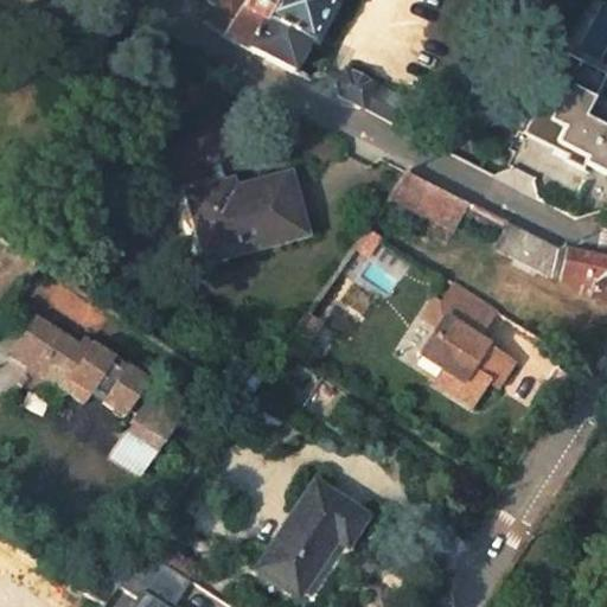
[(222,0),(206,23),(223,34),(246,0),(222,0)]
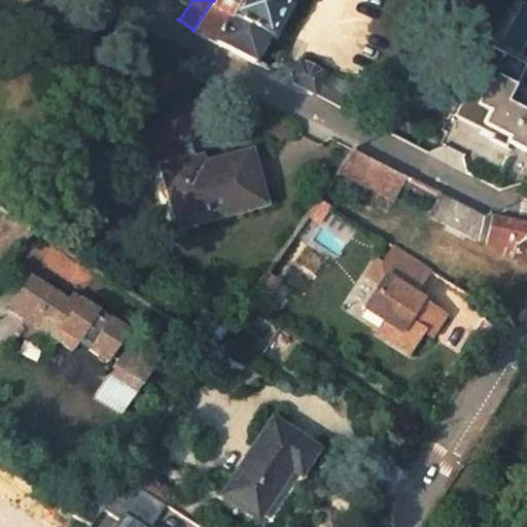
[(213,0),(194,30),(253,62),(267,37),(286,0),(213,0)]
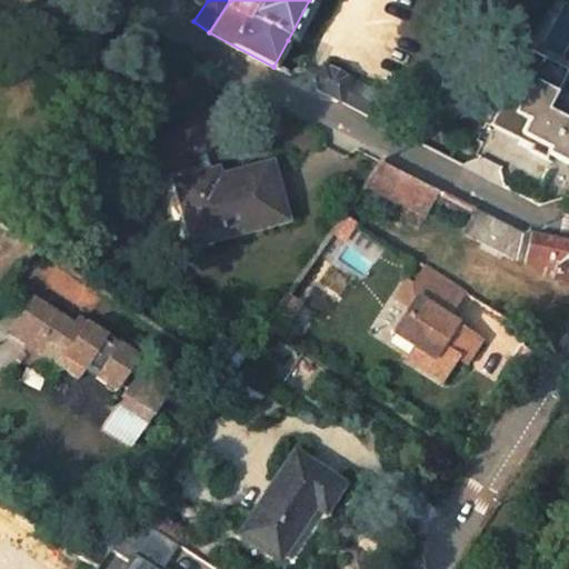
[(530,52),(492,123),(532,145),(530,148),(548,157),(550,152),(568,161),(568,122),(547,111),(567,71),(530,52)]
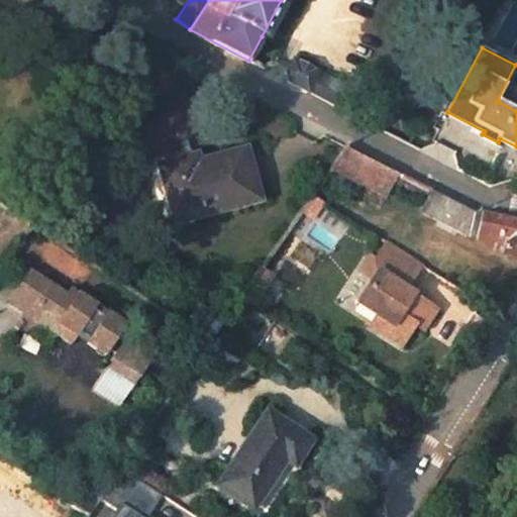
[(319,75),(293,61),(286,74),(287,76),(288,78),(288,81),(311,92),(319,75)]
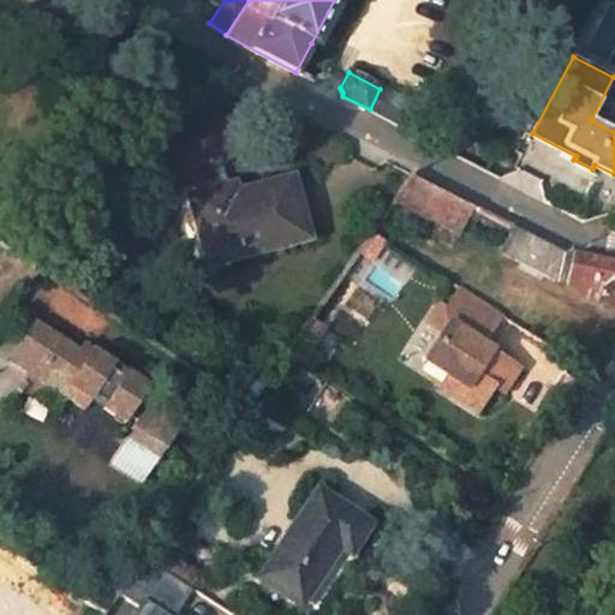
[(407,130),(418,109),(380,89),(370,109),(407,130)]
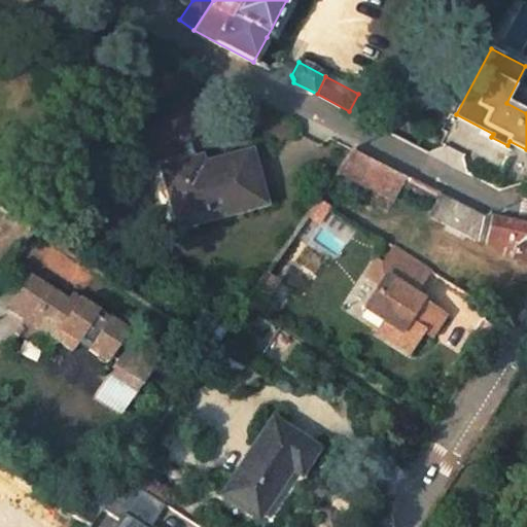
[(344,172),(399,202),(412,179),(358,151),(344,172)]
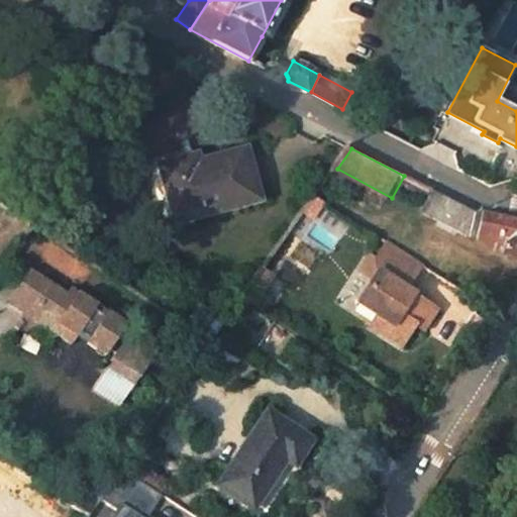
[(178,224),(262,202),(248,154),(199,167),(197,161),(163,170),(178,224)]
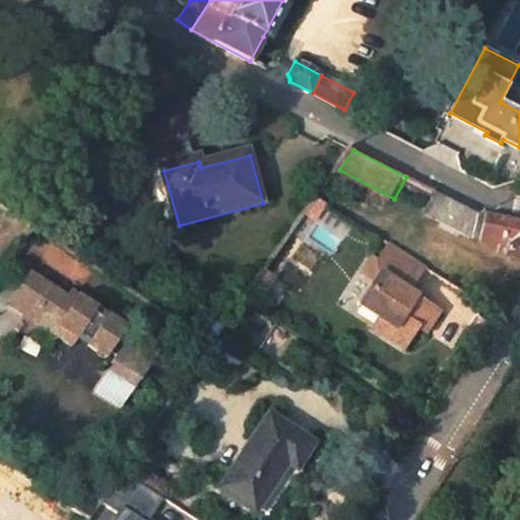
[(519,225),(490,219),(489,221),(442,196),(432,214),(485,244),(503,247),(500,260),(519,263),(519,225)]
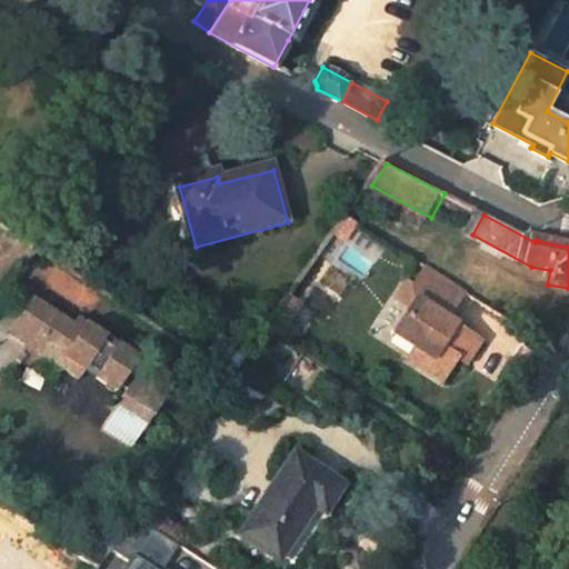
[(480,345),(447,323),(463,296),(425,271),(411,292),(405,289),(393,309),(407,318),(393,341),(417,357),(432,367),(425,378),(442,389),(458,363),(466,367),(480,345)]
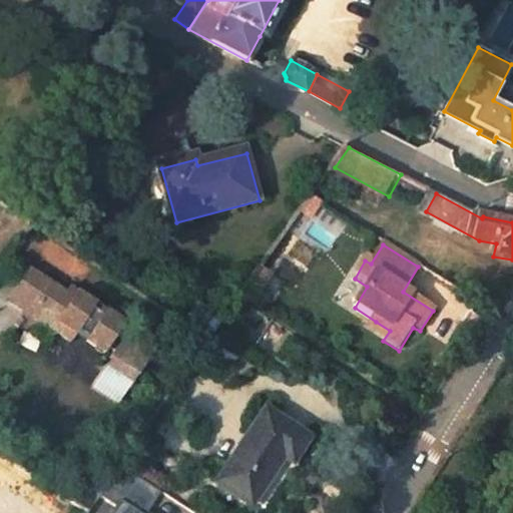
[(28,321),(50,286),(31,274),(7,307),(23,318),(28,321)]
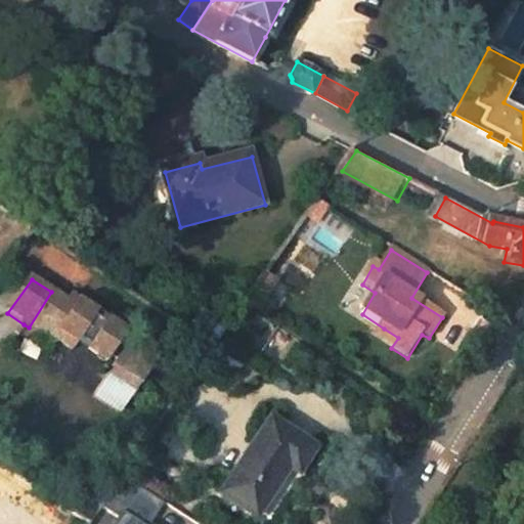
[(130,332),(74,296),(69,303),(51,292),(29,328),(54,344),(72,355),(79,346),(107,365),(130,332)]
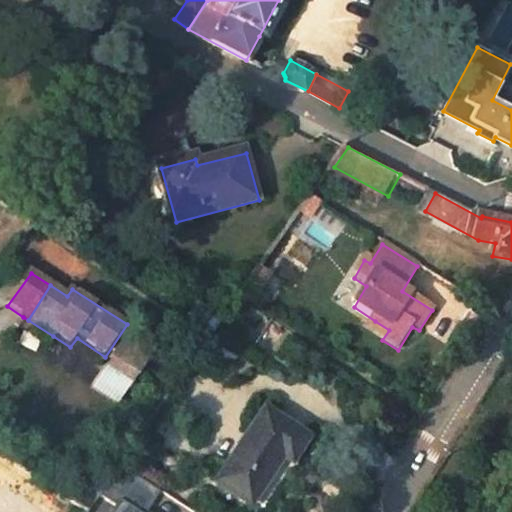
[(202,305),(186,327),(210,342),(225,320),(202,305)]
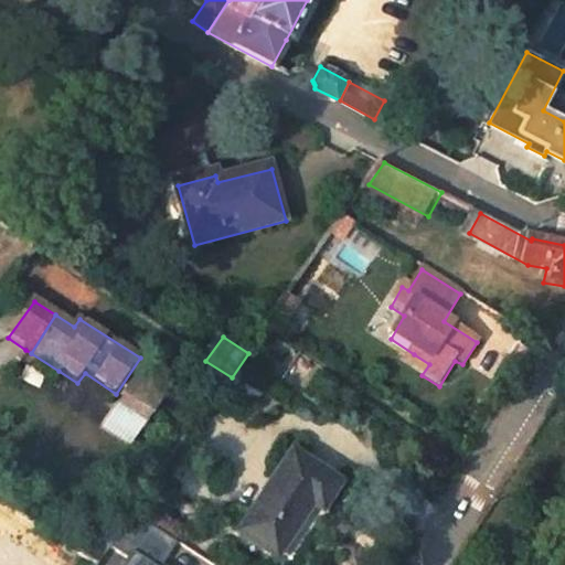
[(18,360),(51,382),(59,371),(31,353),(25,350),(18,360)]
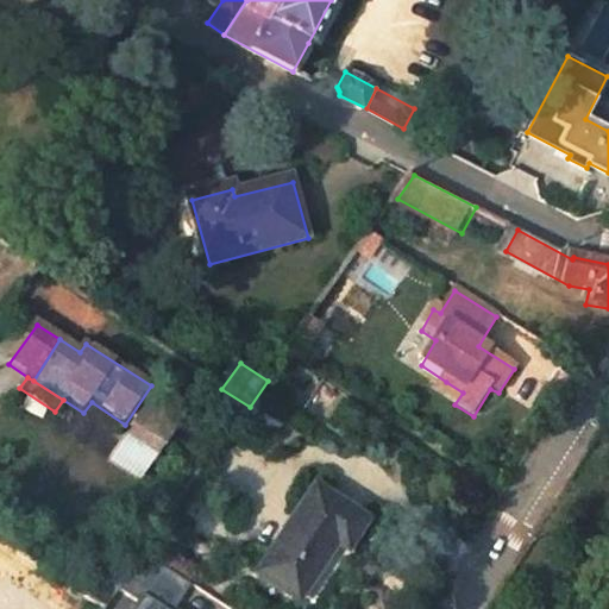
[(463,393),(446,382),(438,394),(454,405),(463,393)]
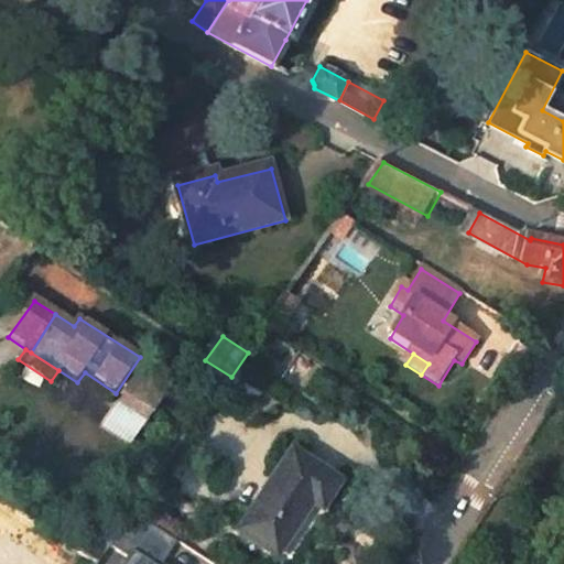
[(293,456),(239,538),(275,562),(311,510),(322,517),(342,488),(293,456)]
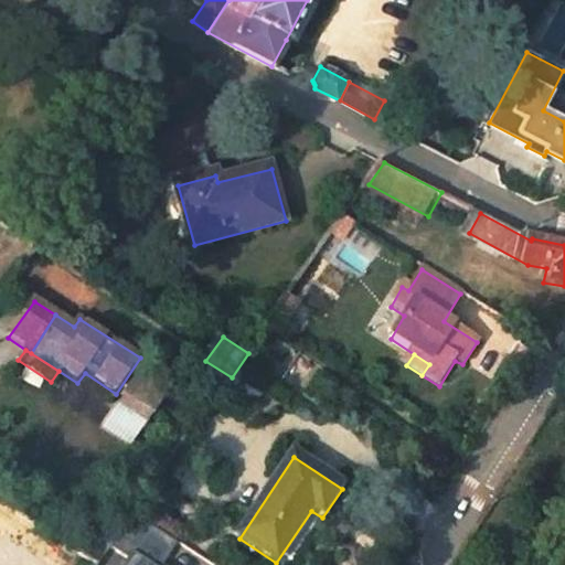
[(131,519),(109,548),(129,561),(126,564),(164,564),(177,547),(131,519)]
